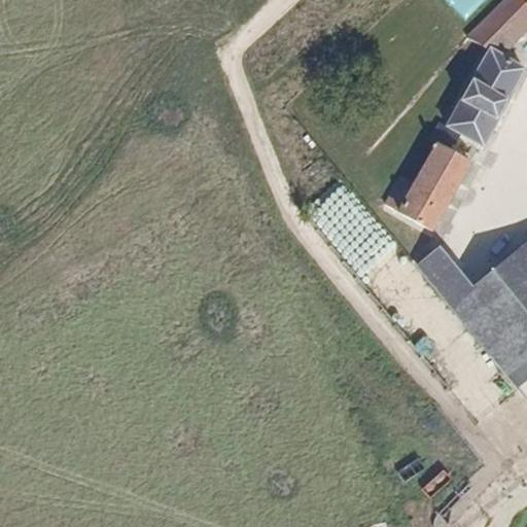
[(526,0),(511,0),(481,34),(512,51),(494,89),(484,83),(478,96),(488,101),(471,134),(511,152),(526,118),(526,60),(522,58),(526,50),(526,0)]
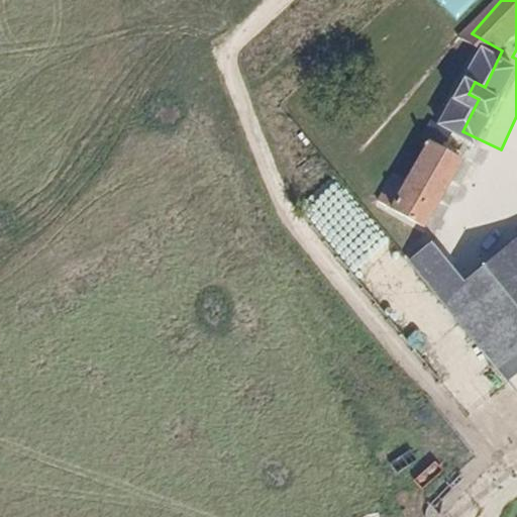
[(454,233),(487,168),(450,151),(432,191),(420,186),(409,211),(454,233)]
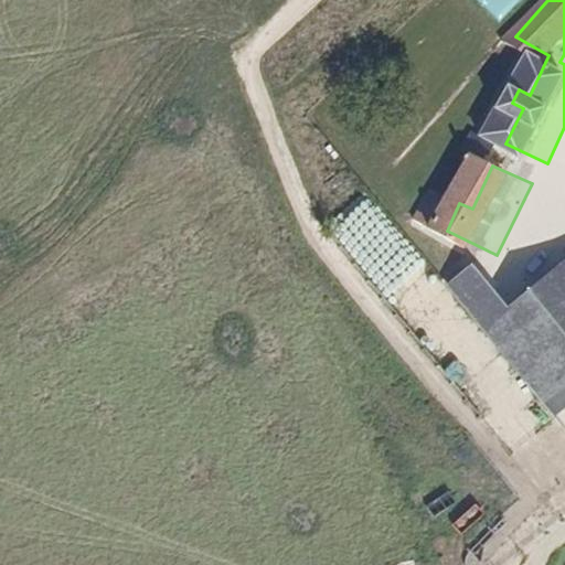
[(564,258),(509,306),(484,327),(564,425),(564,258)]
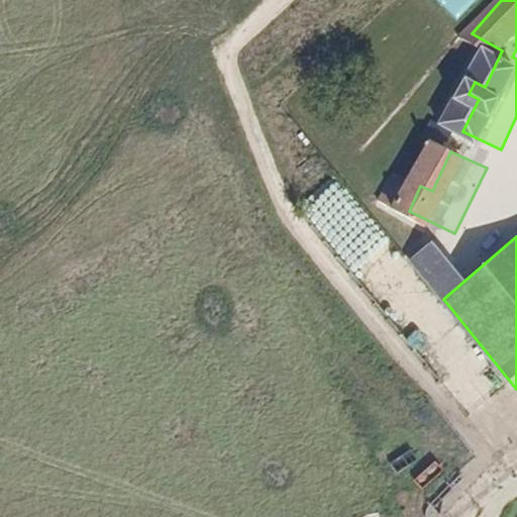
[(466,280),(433,239),(410,259),(443,299),(466,280)]
